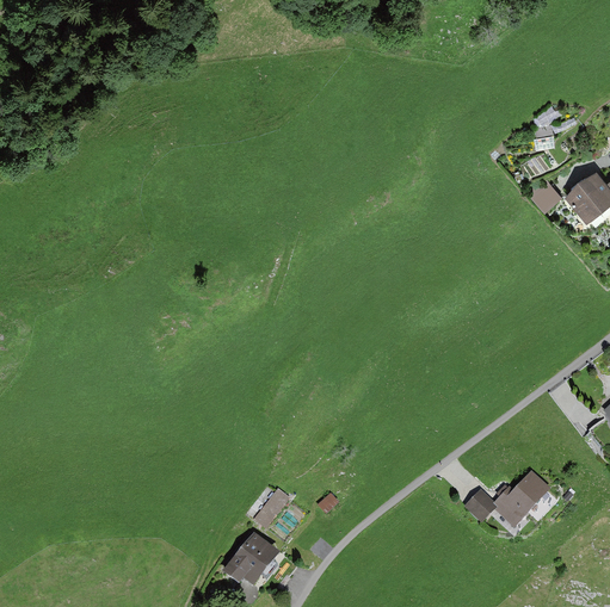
[(535,134),(553,130),(550,122),(534,125),(535,134)]
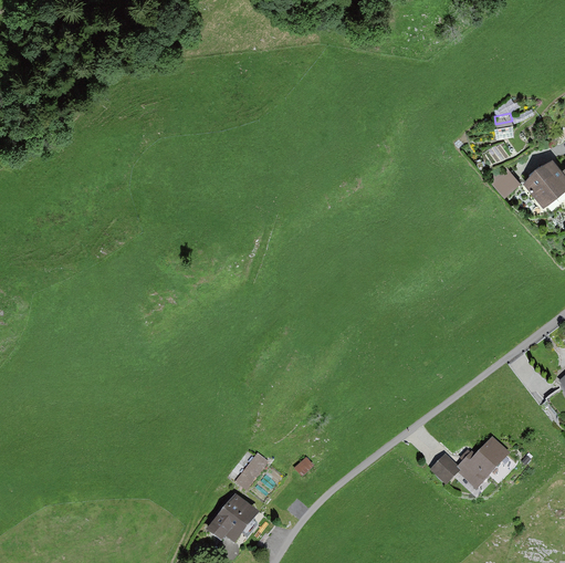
[(551,156),(524,175),(544,200),(564,184),(564,164),(560,168),(551,156)]
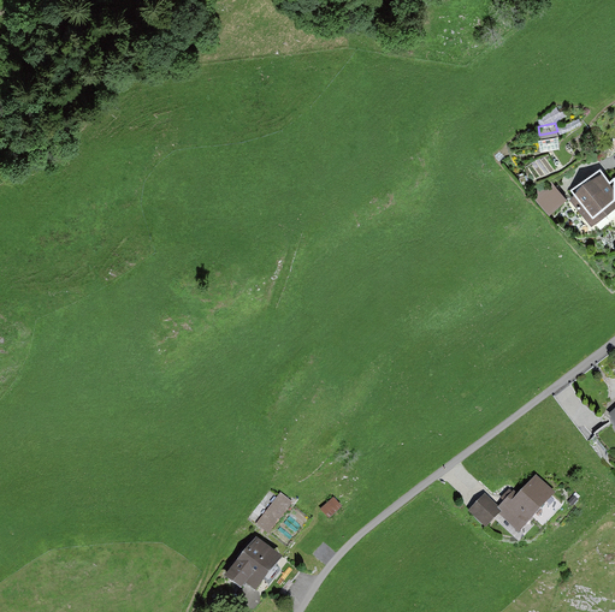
[(566,195),(549,174),(530,190),(547,211),(566,195)]
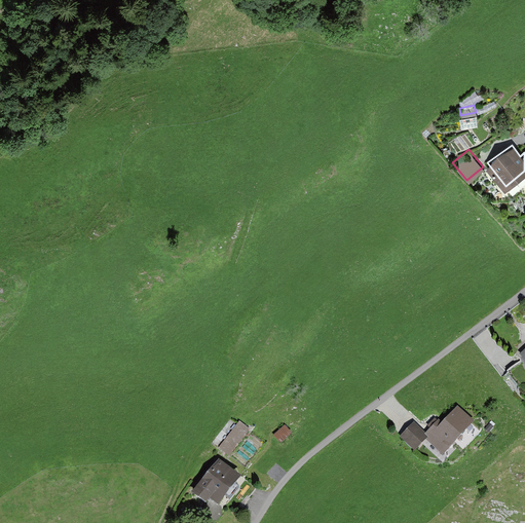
[(474,420),(456,404),(441,420),(438,417),(437,418),(434,415),(426,423),(429,425),(425,431),(413,419),(399,435),(414,448),(422,439),(424,437),(442,453),(474,420)]
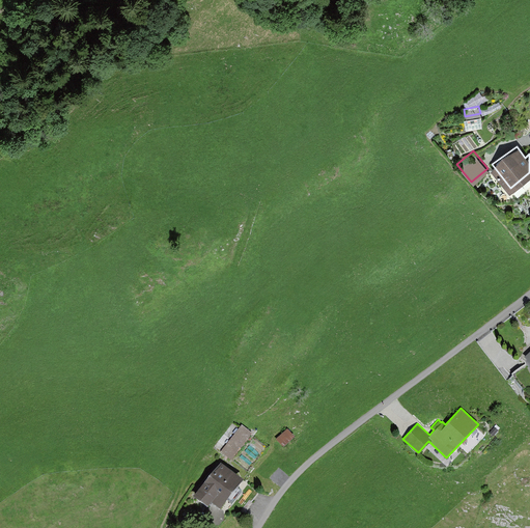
[(251,431),(240,422),(220,448),(230,456),(251,431)]
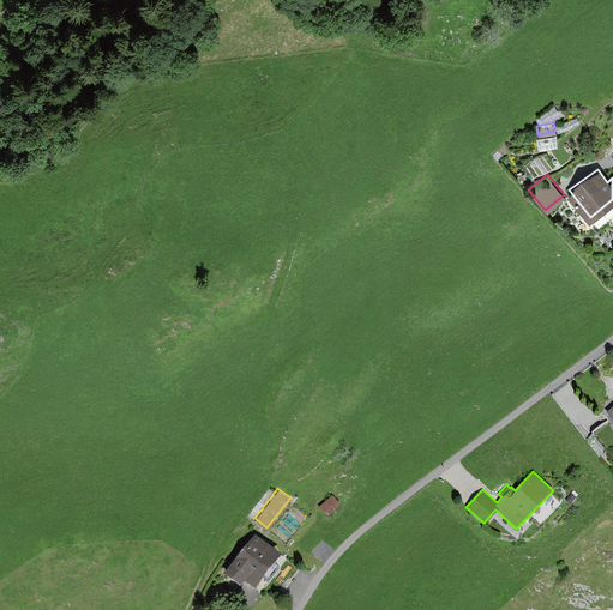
[(341,502),(331,493),(318,505),(326,515),(341,502)]
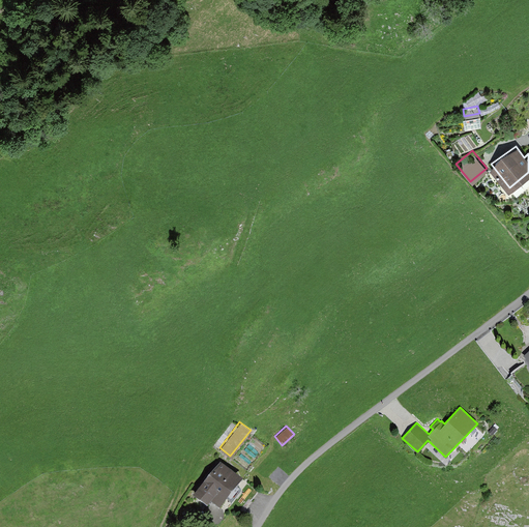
[(242,479),(219,461),(192,495),(206,507),(210,502),(218,508),(242,479)]
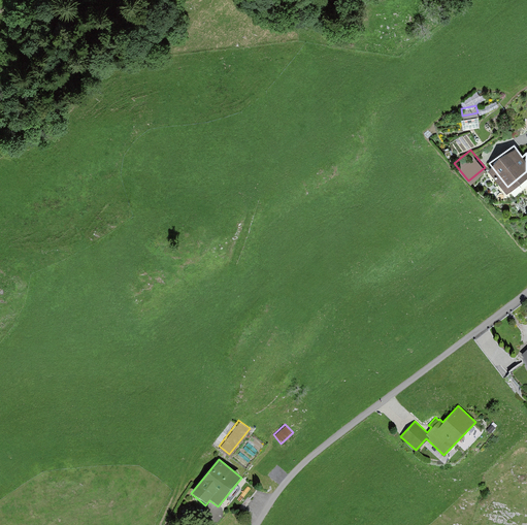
[(210,505),(205,513),(213,519),(219,513),(210,505)]
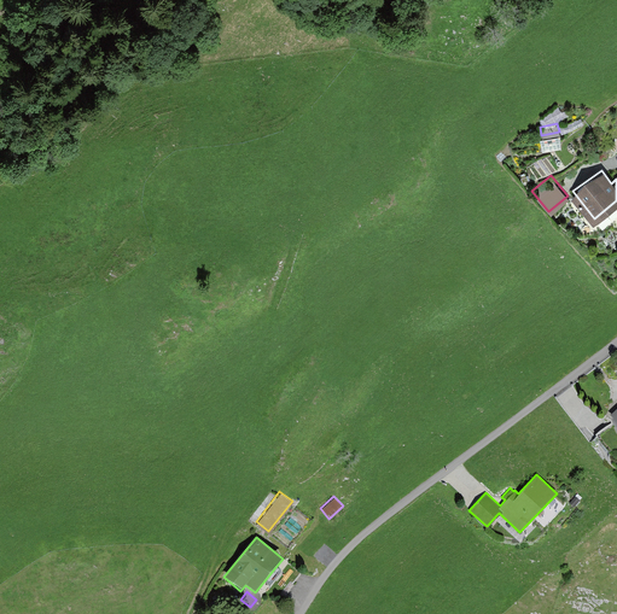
All buildings are outlined.
